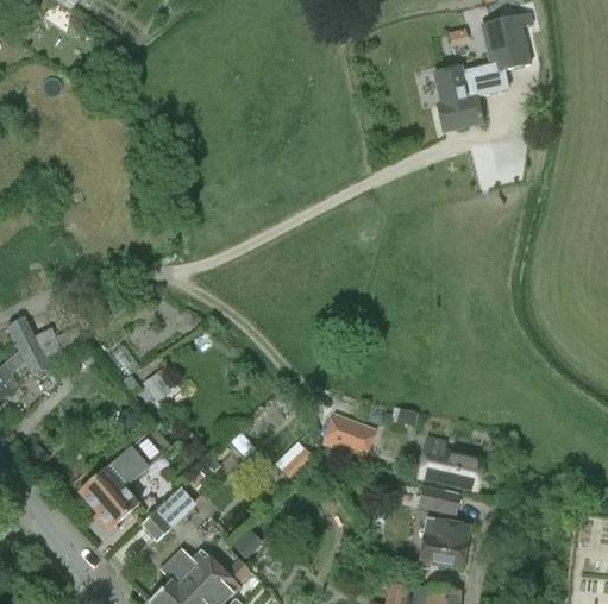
[(532,11),(481,24),(490,64),(491,73),(503,70),(532,63),(522,24),(534,21),(532,11)]
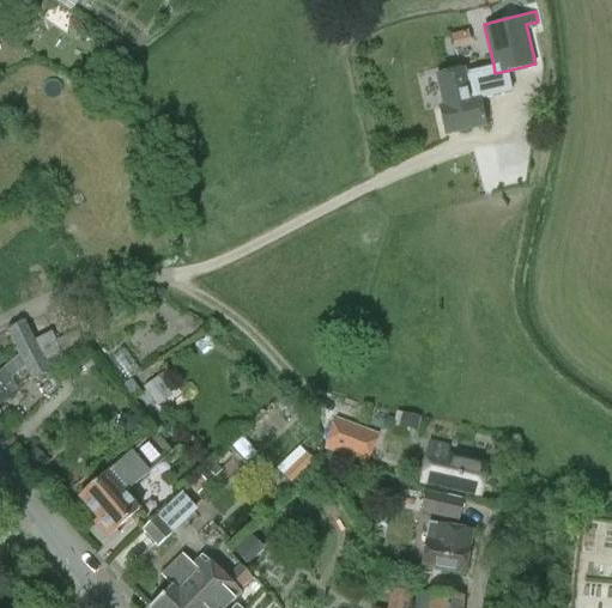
[(495,73),(494,65),(465,71),(464,66),(437,72),(444,103),(441,104),(447,129),(485,121),(480,99),(511,92),(507,71),(495,73)]
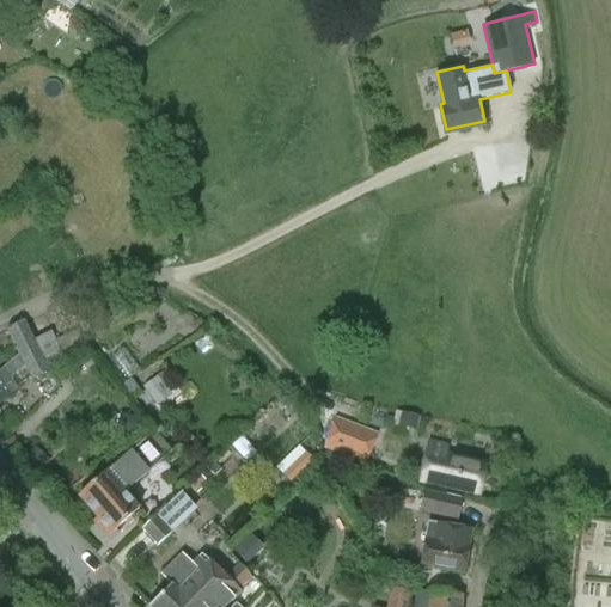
[(6,326),(16,343),(35,333),(25,317),(6,326)]
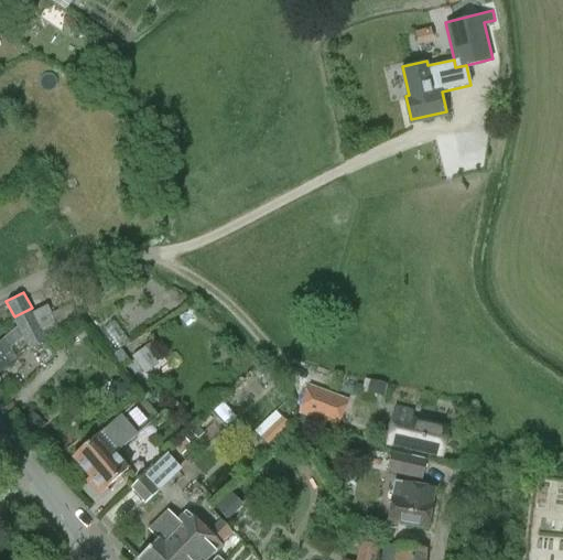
[(14,316),(18,323),(0,337),(0,368),(11,361),(6,354),(13,347),(11,345),(23,335),(30,348),(49,338),(43,329),(58,321),(49,302),(33,310),(32,308),(14,316)]
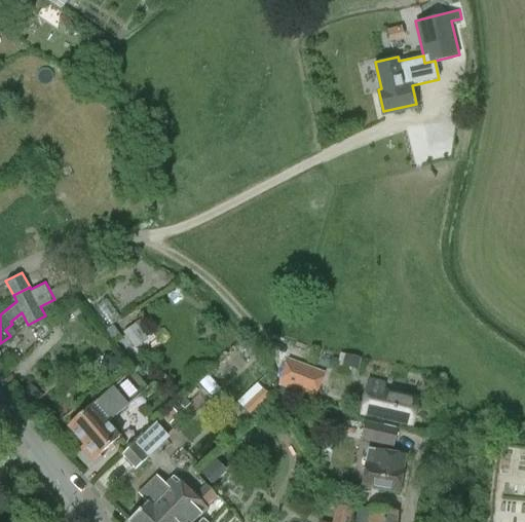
[(140,347),(151,338),(135,320),(123,329),(140,347)]
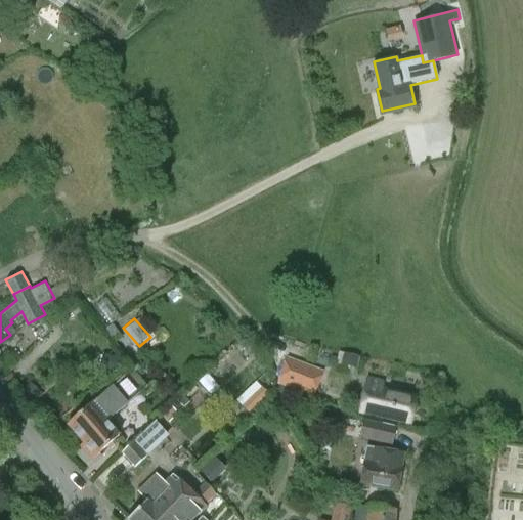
[(342,360),(357,364),(360,352),(344,349),(342,360)]
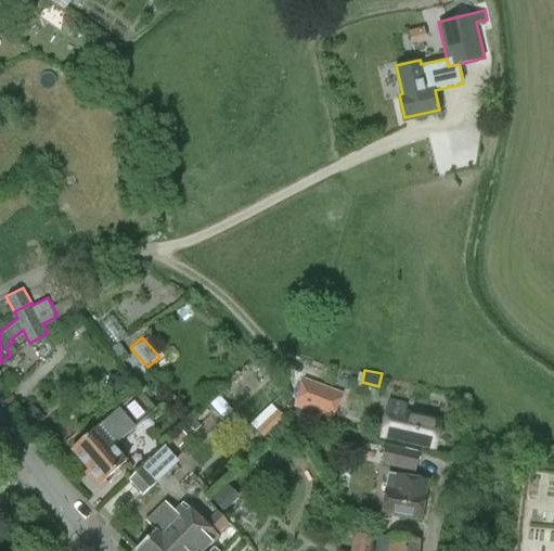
[(307,376),(296,402),(333,417),(343,389),(307,376)]
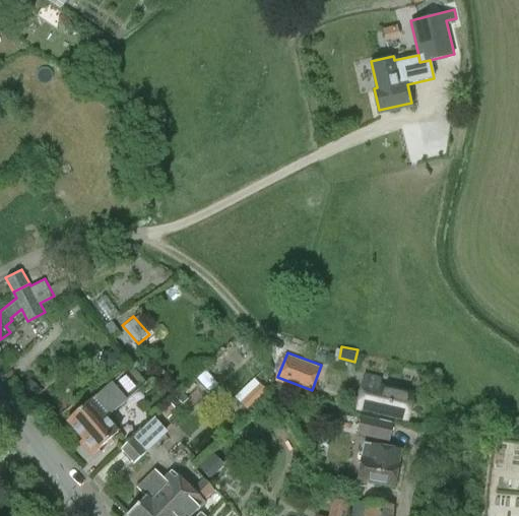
[(67,422),(69,420),(83,437),(79,440),(91,454),(107,440),(110,444),(117,438),(114,434),(118,430),(106,415),(113,409),(124,400),(146,381),(131,364),(95,394),(66,420),(67,422)]
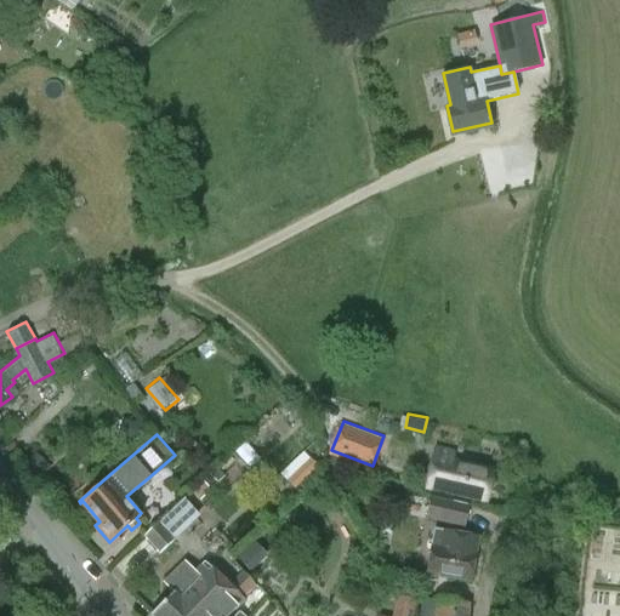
[(437,445),(427,483),(488,497),(493,466),(454,457),(456,449),(437,445)]
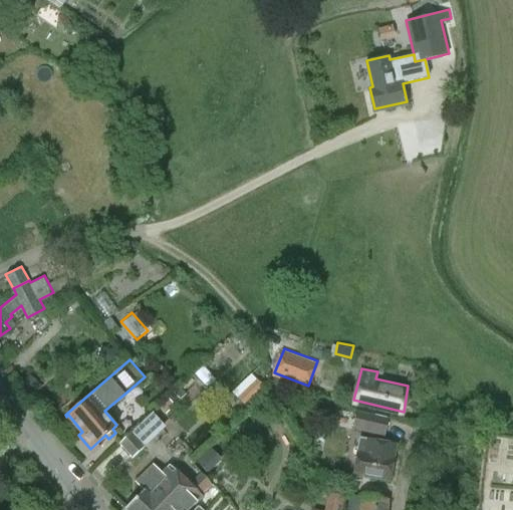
[(256,377),(237,397),(244,404),(263,385),(256,377)]
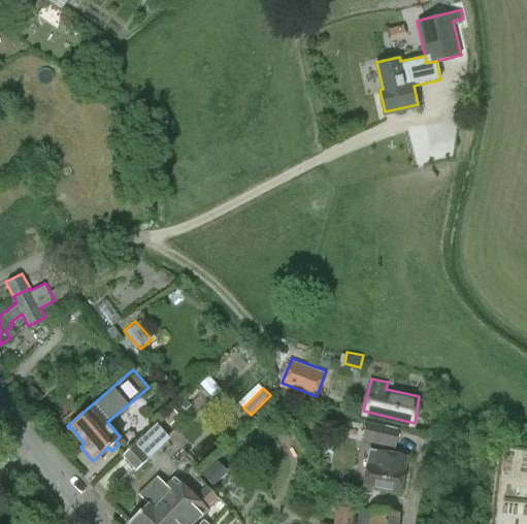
[(185,395),(178,400),(186,408),(192,402),(185,395)]
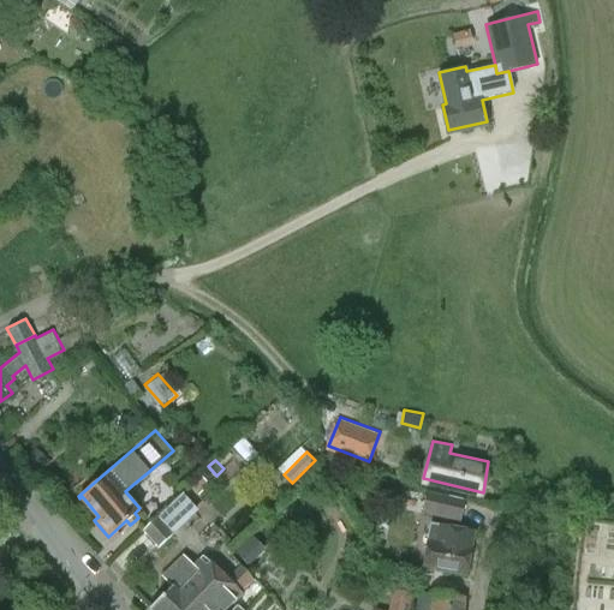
[(460,518),(465,497),(428,489),(423,510),(460,518)]
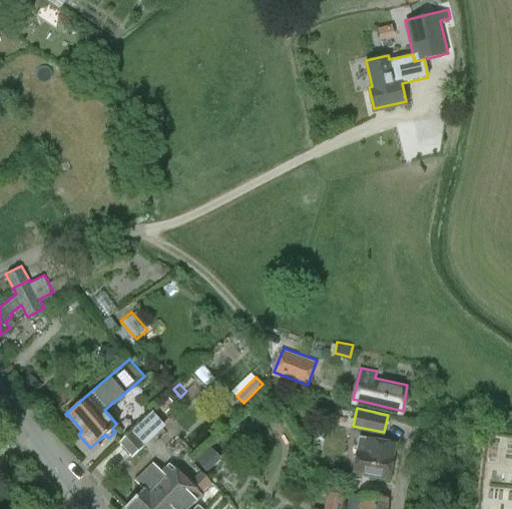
[(132,455),(164,424),(151,410),(118,440),(132,455)]
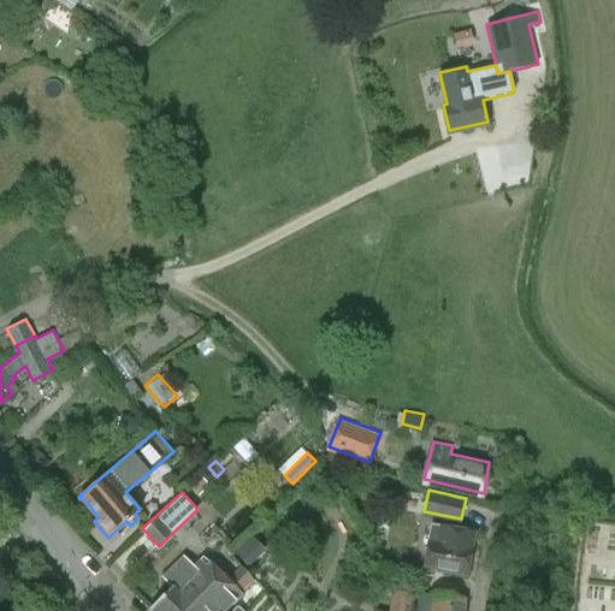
[(463,543),(466,528),(432,522),(429,538),(424,569),(423,571),(433,574),(435,570),(467,576),(472,544),(463,543)]
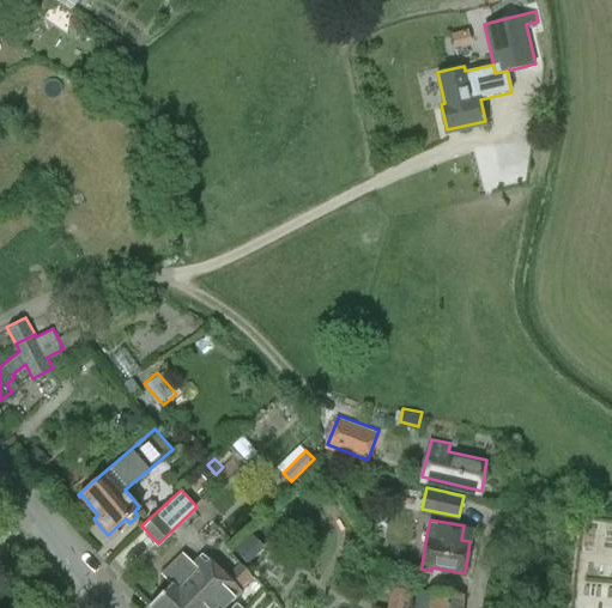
[(222,607),(242,589),(241,588),(254,575),(240,561),(228,575),(203,551),(187,566),(181,561),(167,576),(171,581),(150,602),(156,607),(222,607)]
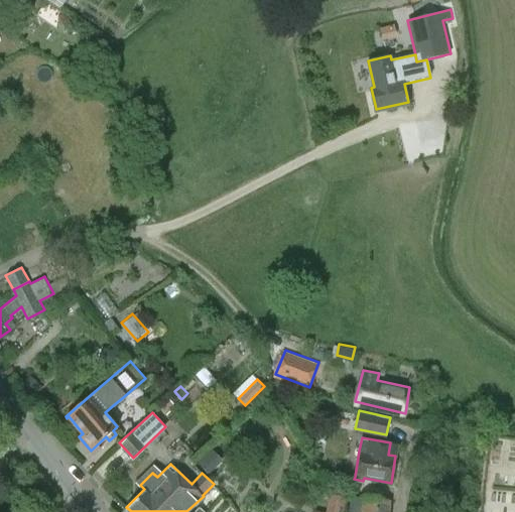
[(326,511),(313,508),(311,511),(342,511),(346,497),(330,493),(326,511)]
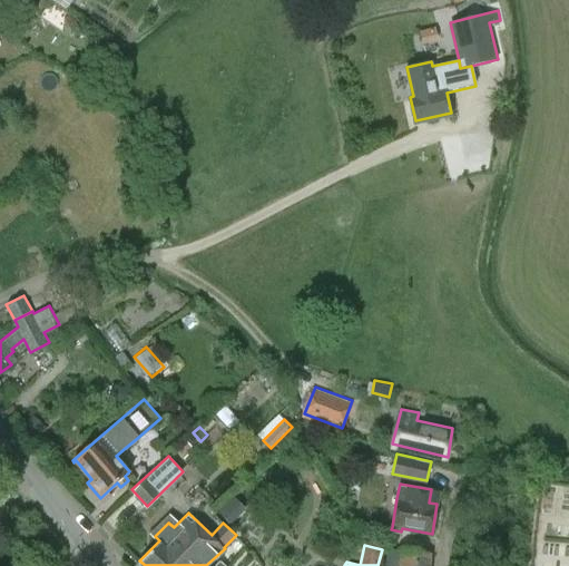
[(389,546),(384,565),(395,565),(399,548),(389,546)]
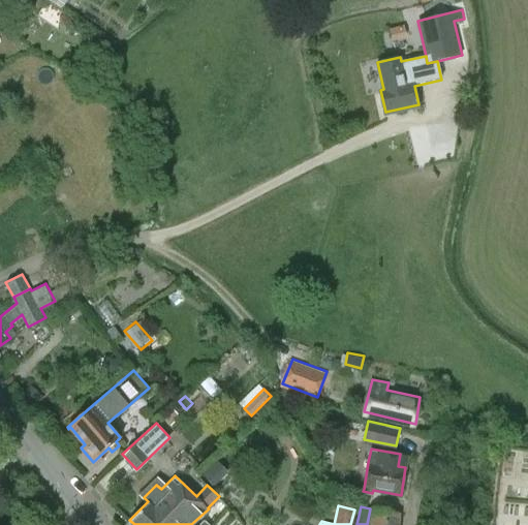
[(399,524),(400,512),(370,511),(369,524),(399,524)]
